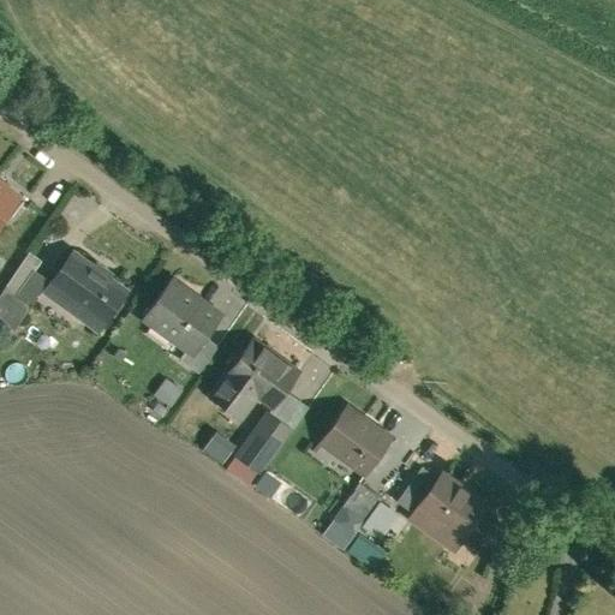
[(0,219),(25,184),(0,166),(0,219)]
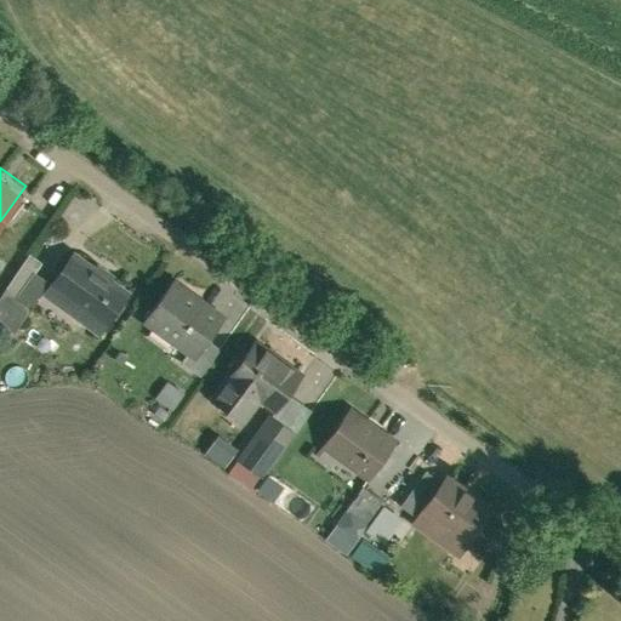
[(127,294),(75,256),(51,289),(74,306),(69,312),(100,332),(127,294)]
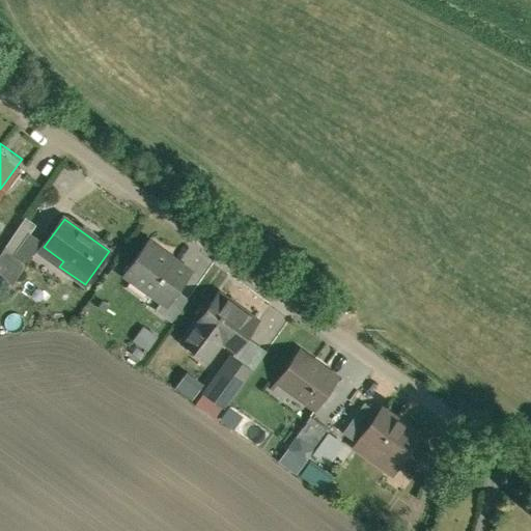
[(148,242),(122,275),(165,307),(191,274),(148,242)]
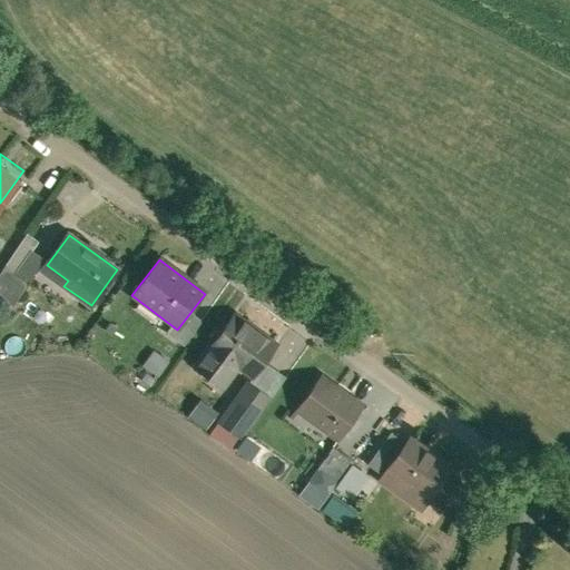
[(235,314),(196,369),(222,386),(235,366),(253,379),(277,344),(235,314)]
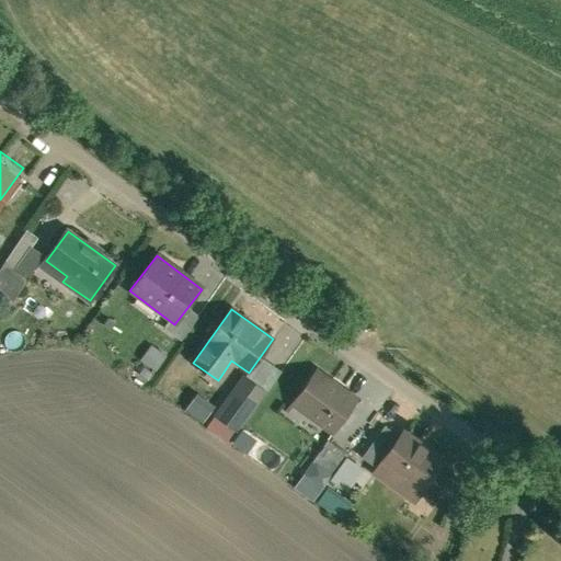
[(148,344),(137,359),(153,371),(165,356),(148,344)]
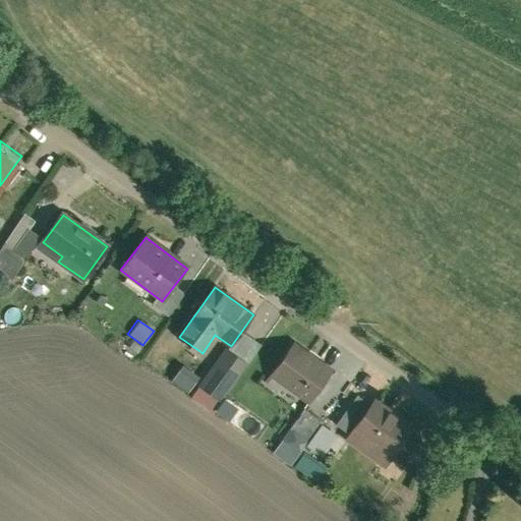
[(292,343),(271,377),(308,402),(331,368),(292,343)]
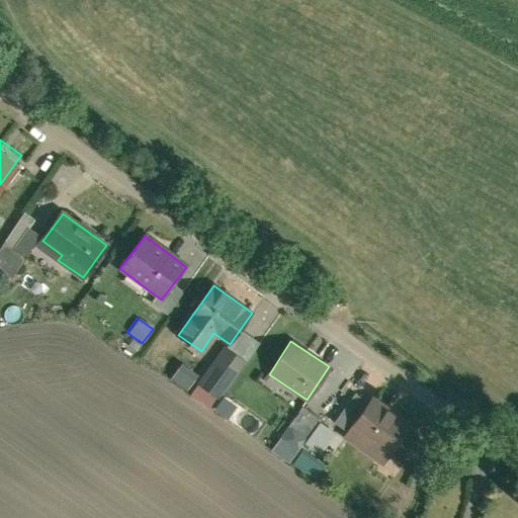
[(247,363),(225,348),(200,383),(222,399),(247,363)]
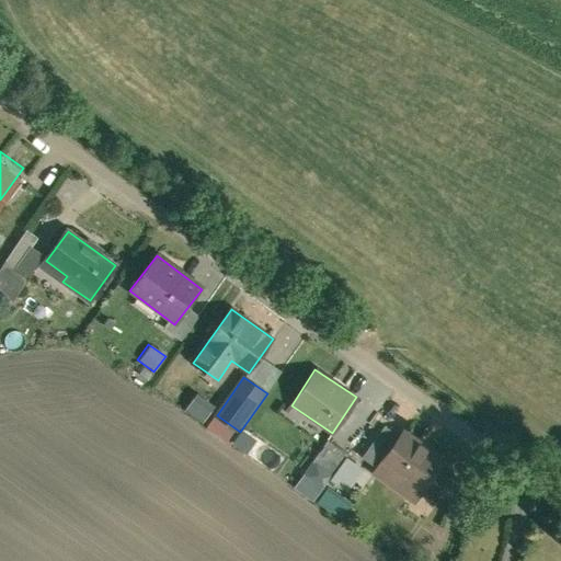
[(193,388),(184,400),(208,418),(217,405),(193,388)]
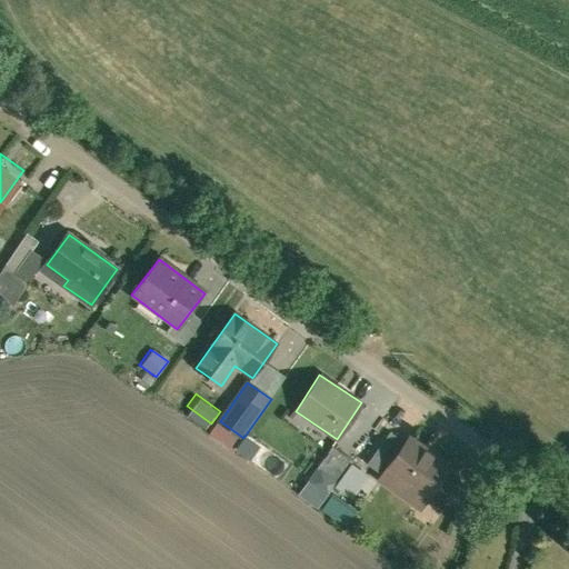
[(408,433),(382,468),(425,498),(450,463),(421,442),(408,433)]
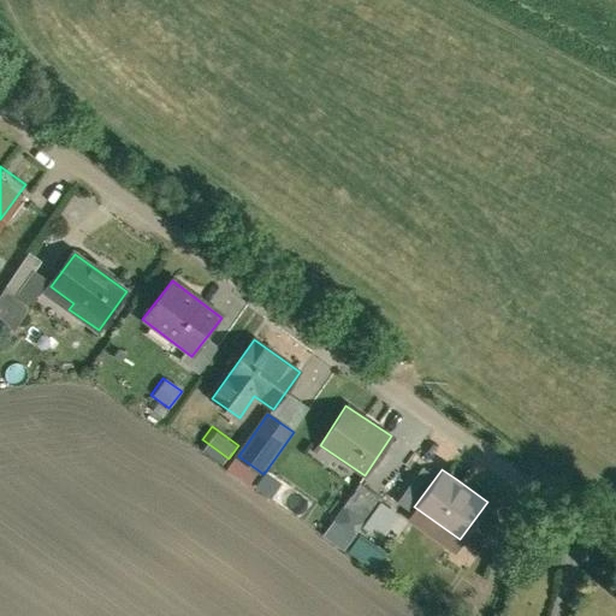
[(389,486),(369,472),(350,498),(368,511),(389,486)]
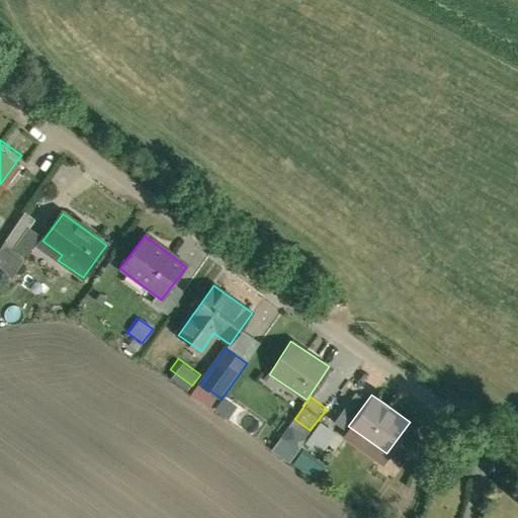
[(348,426),(331,413),(316,434),(333,447),(348,426)]
